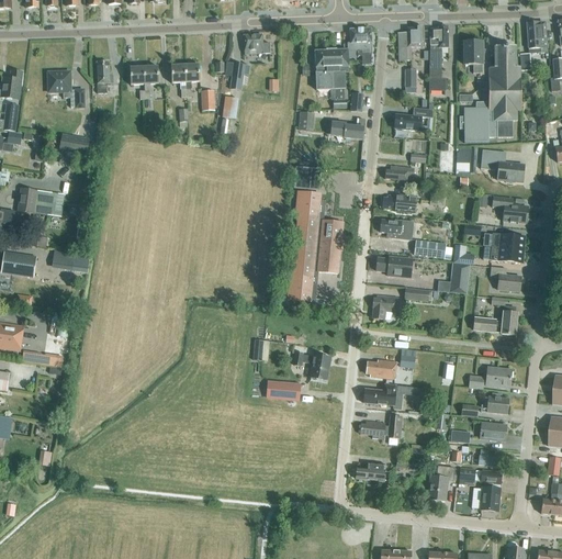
[(541,46),(548,46),(546,21),(527,22),(529,41),(528,42),(528,45),(529,46),(529,52),(541,52),(541,46)]
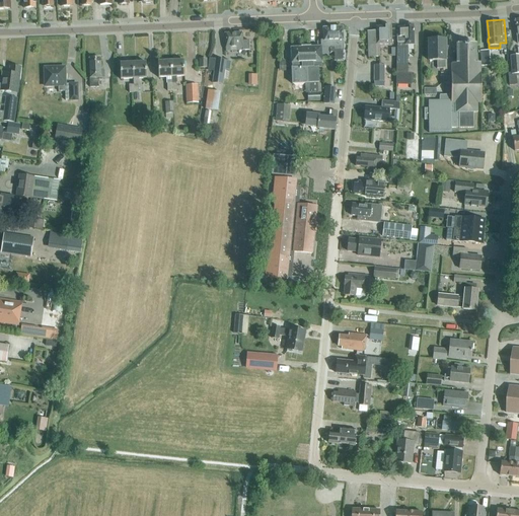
[(379,42),(391,42),(391,23),(382,24),(376,25),(376,28),(368,29),(369,55),(380,55),(379,42)]
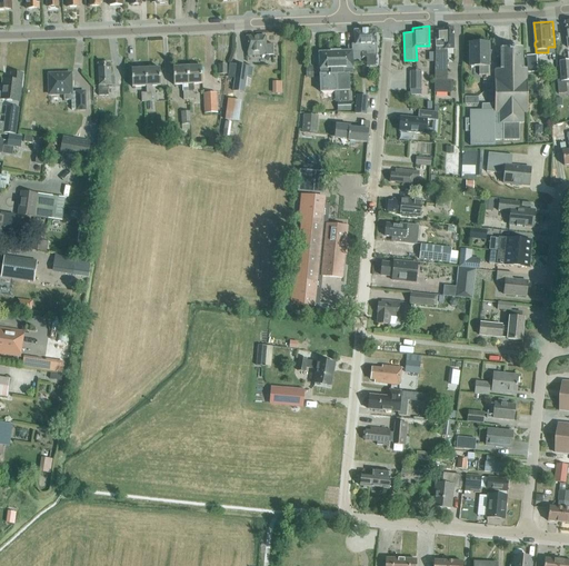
[(435,36),(436,43),(436,50),(435,78),(435,89),(451,89),(451,79),(446,79),(447,50),(447,47),(453,47),(453,26),(443,26),(443,28),(436,28),(436,36),(435,36)]
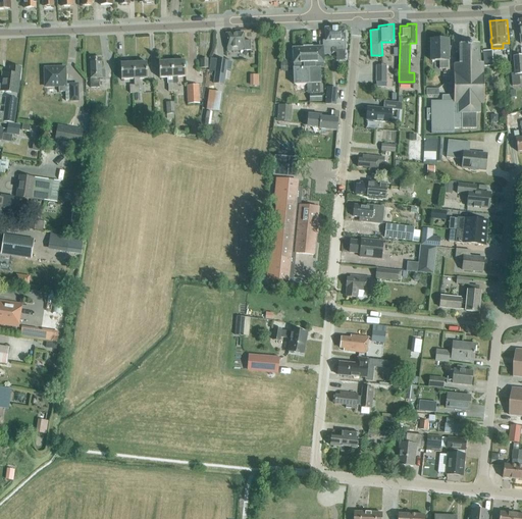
[(322,38),(322,44),(323,44),(323,46),(335,46),(335,48),(346,47),(345,24),(325,26),(325,38),(322,38)]
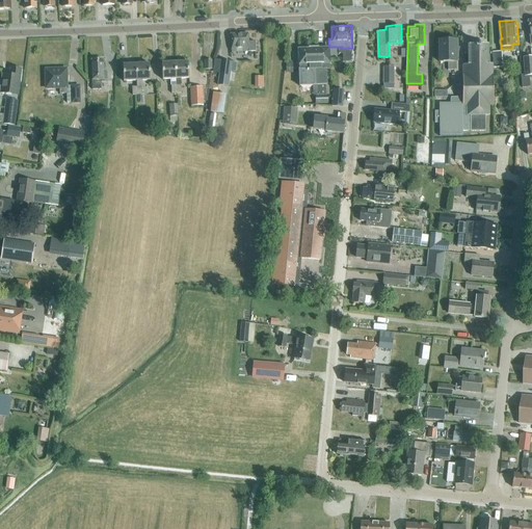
[(255,49),(255,38),(248,38),(248,31),(231,32),(231,50),(255,49)]
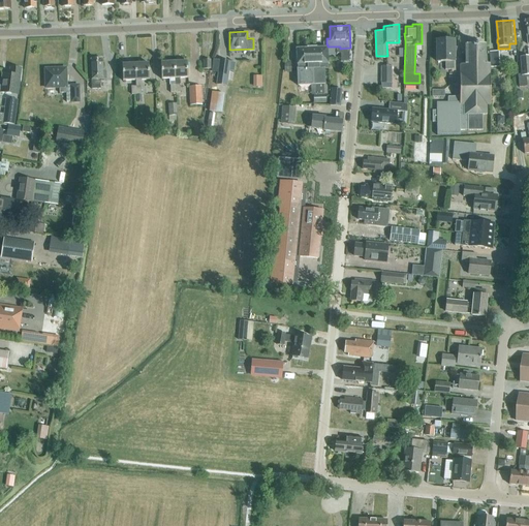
[(445,67),(454,67),(454,37),(437,38),(437,59),(445,59),(445,67)]
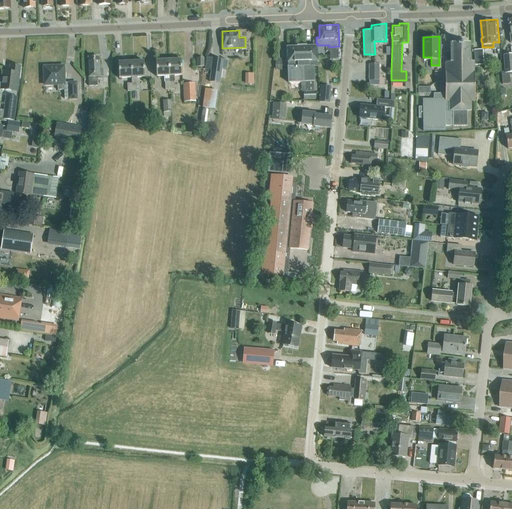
[(470,59),(470,56),(470,41),(463,41),(463,40),(458,40),(458,41),(451,41),(451,60),(446,60),(446,69),(445,69),(445,82),(443,82),(443,87),(445,87),(445,90),(434,91),(434,97),(423,97),(423,104),(419,104),(419,115),(423,115),(423,128),(445,128),(445,124),(468,124),(467,109),(471,109),(471,99),(475,99),(475,70),(474,70),(474,59),(470,59)]
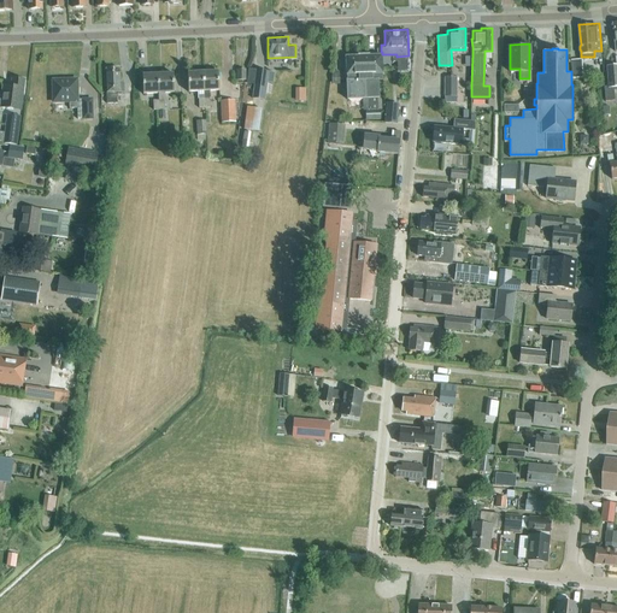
[(382,52),(381,52),(369,53),(369,52),(358,52),(358,53),(346,54),(347,96),(365,95),(365,108),(380,107),(380,95),(378,71),(383,71),(382,54),(382,52)]
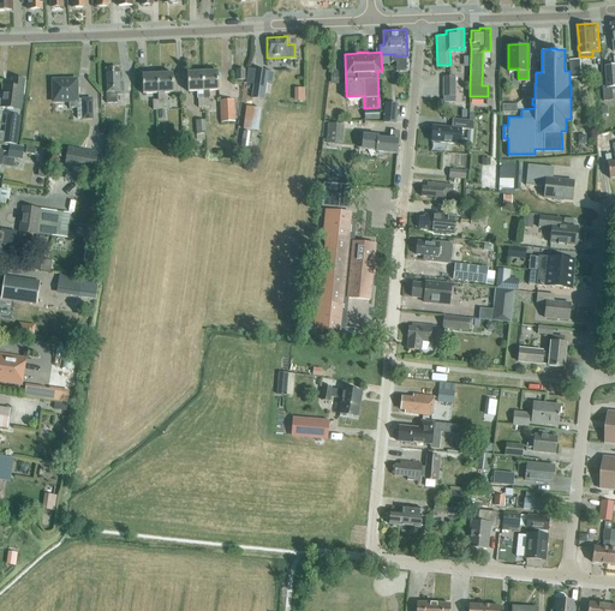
[(579,57),(569,58),(571,75),(580,75),(579,57)]
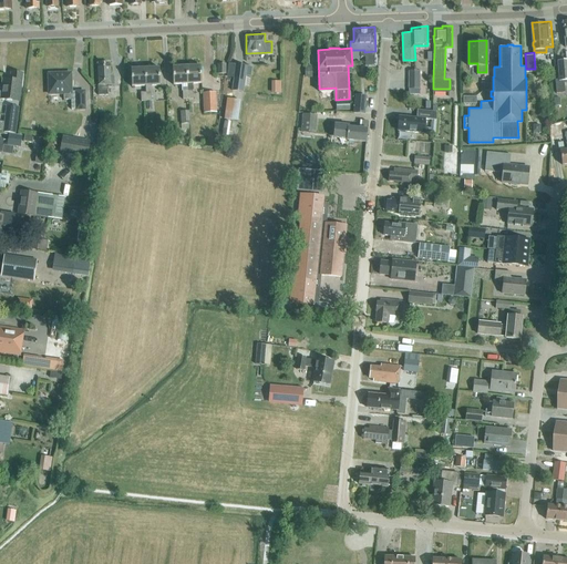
[(566,58),(558,59),(559,77),(556,77),(557,91),(565,90),(564,81),(566,80),(566,58)]
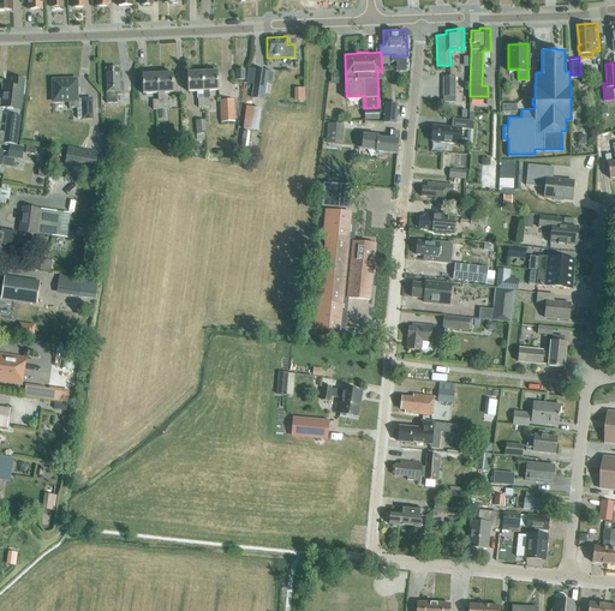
[(119,81),(119,65),(106,66),(106,89),(106,100),(115,99),(115,89),(123,89),(123,81),(119,81)]
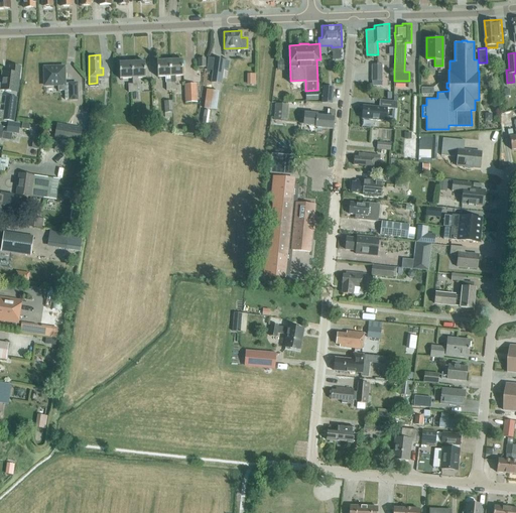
[(222,81),(224,67),(229,67),(229,58),(209,55),(207,67),(213,68),(211,80),(222,81)]
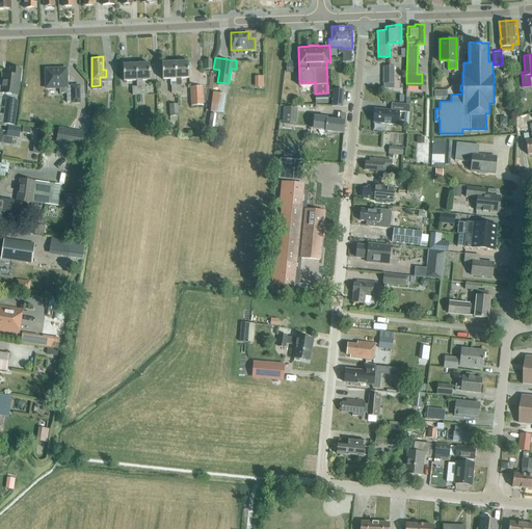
[(175,59),(161,60),(162,77),(169,77),(169,80),(170,80),(170,91),(176,90),(175,59)]
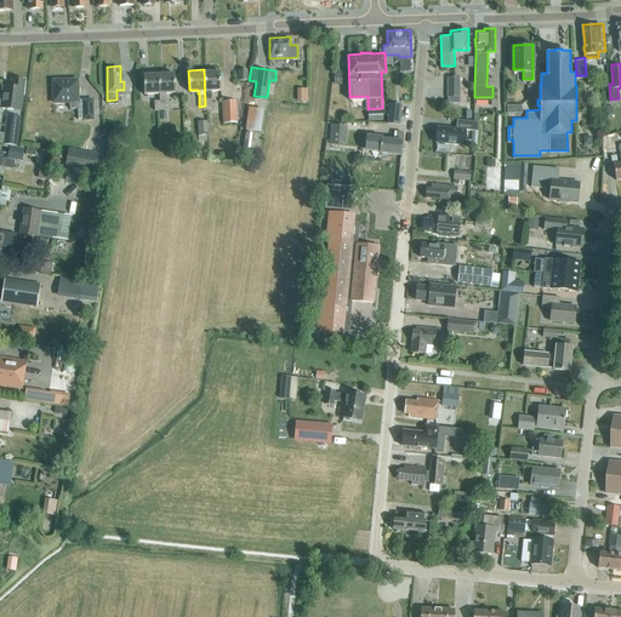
[(218,69),(204,69),(205,106),(210,106),(210,89),(220,89),(218,69)]
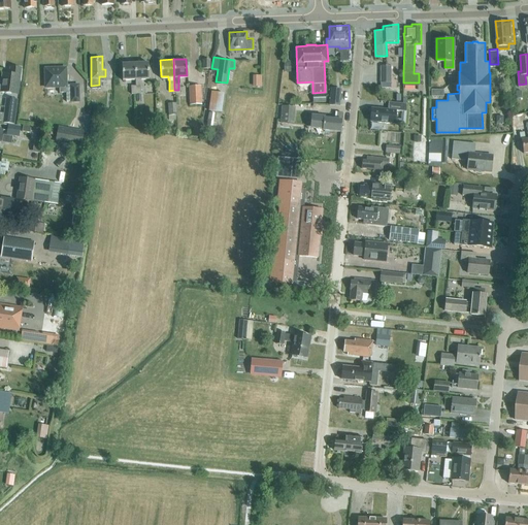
[(147,60),(135,61),(135,77),(135,84),(136,92),(139,91),(139,83),(141,83),(141,77),(149,76),(147,60)]
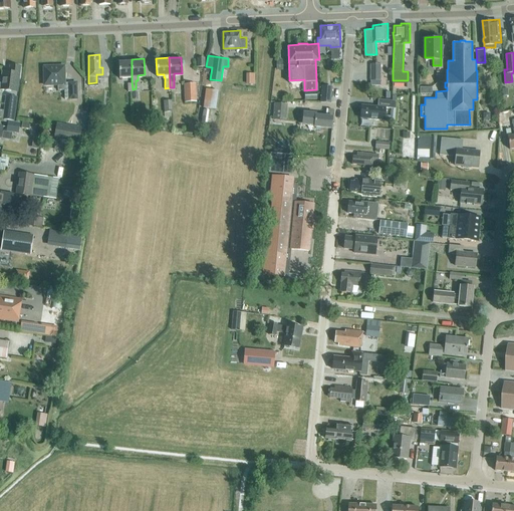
[(132,75),(132,59),(118,59),(119,75),(132,75)]
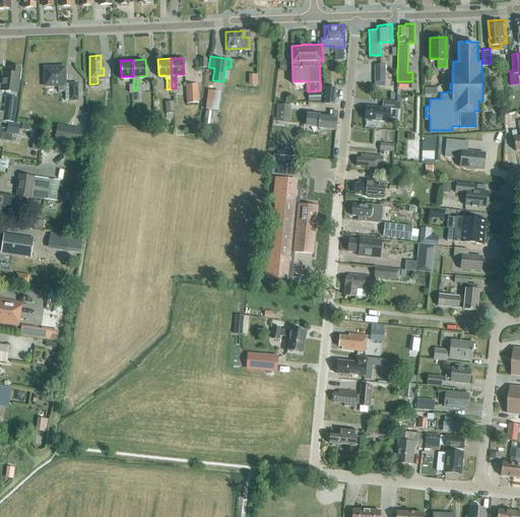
[(385,79),(385,62),(375,62),(375,79),(385,79)]
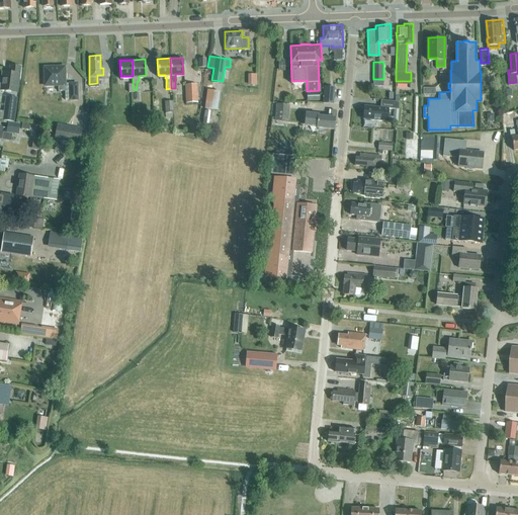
[(17,85),(20,65),(9,63),(9,70),(2,69),(0,80),(0,87),(10,89),(11,84),(17,85)]
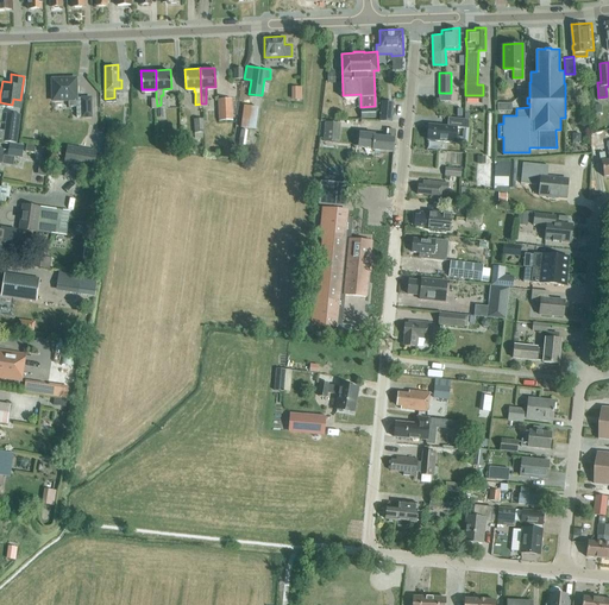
[(76,96),(76,76),(52,77),(52,99),(68,98),(68,105),(76,105),(76,115),(90,114),(90,95),(81,95),(81,96),(76,96)]
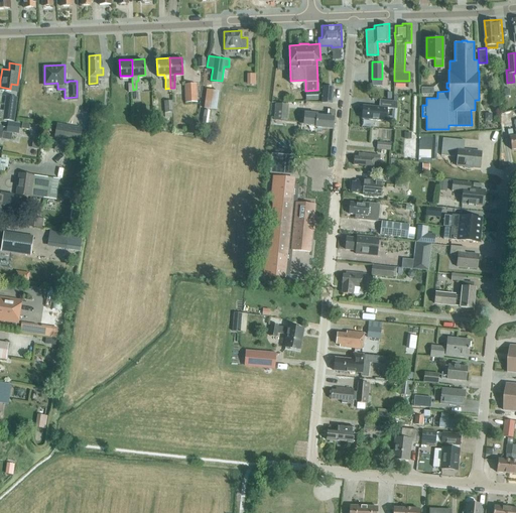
[(247,82),(256,82),(256,71),(247,71),(247,82)]
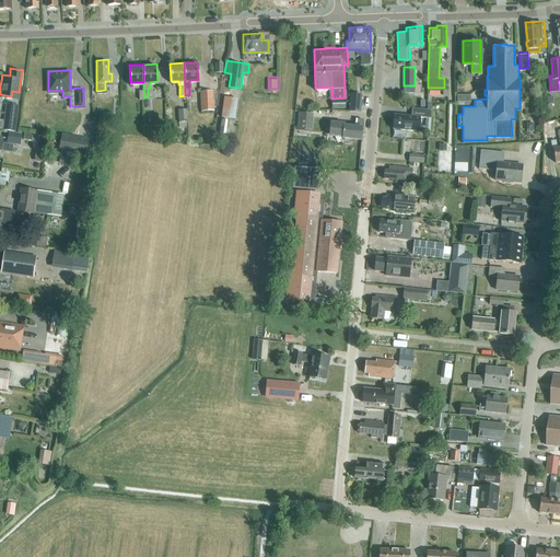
[(214,108),(213,89),(200,89),(201,108),(214,108)]
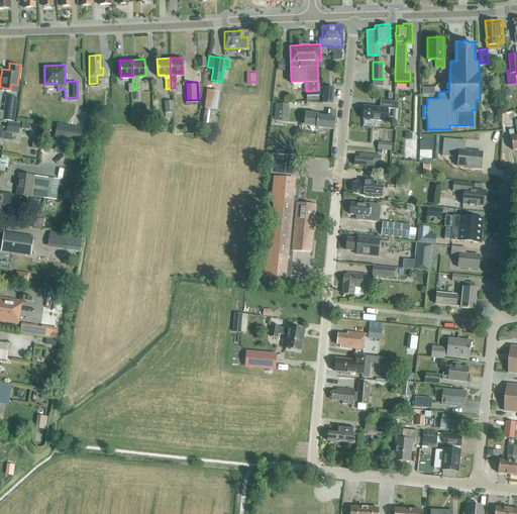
[(333,101),(334,85),(324,84),(322,100),(333,101)]
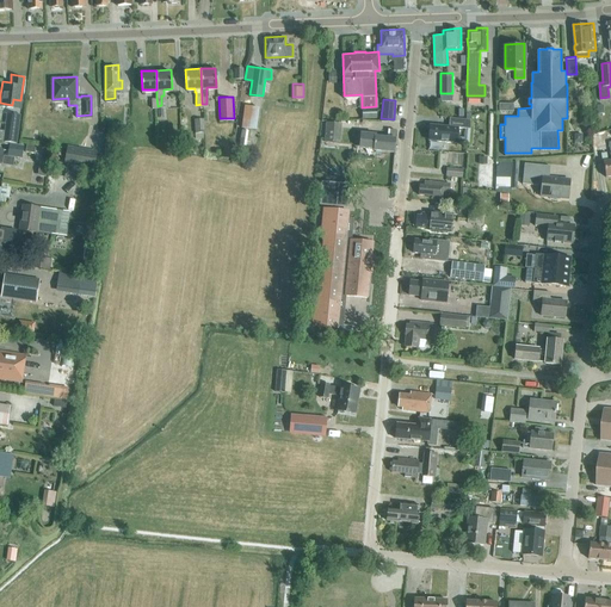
[(259,105),(245,104),(241,125),(257,128),(259,105)]
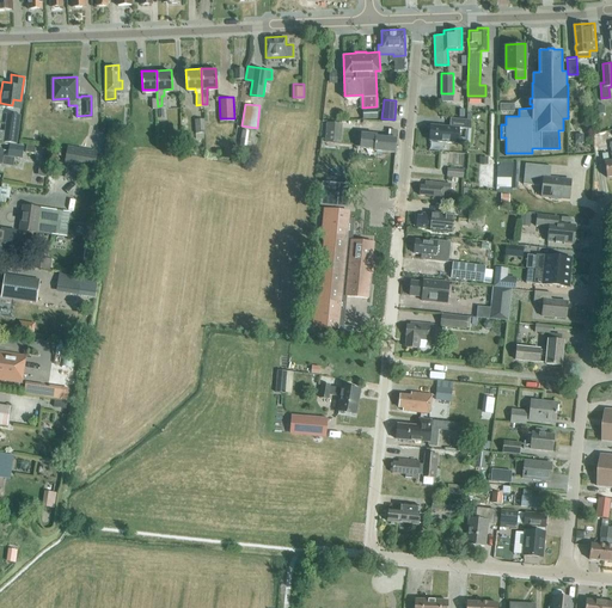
[(16,141),(20,114),(7,111),(4,139),(10,140),(10,141),(19,142),(19,141),(16,141)]
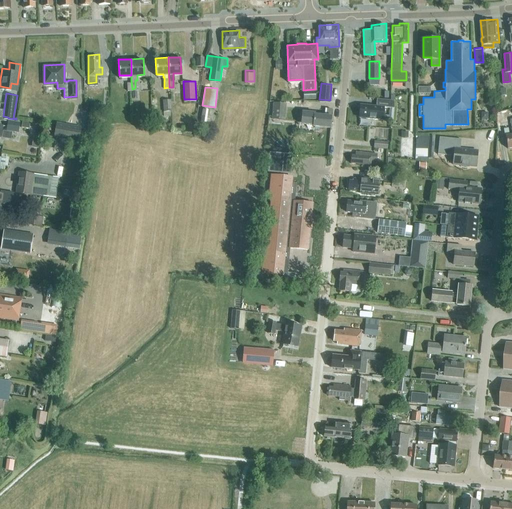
[(394,107),(394,99),(378,98),(377,104),(361,103),(360,116),(383,118),(384,106),(394,107)]
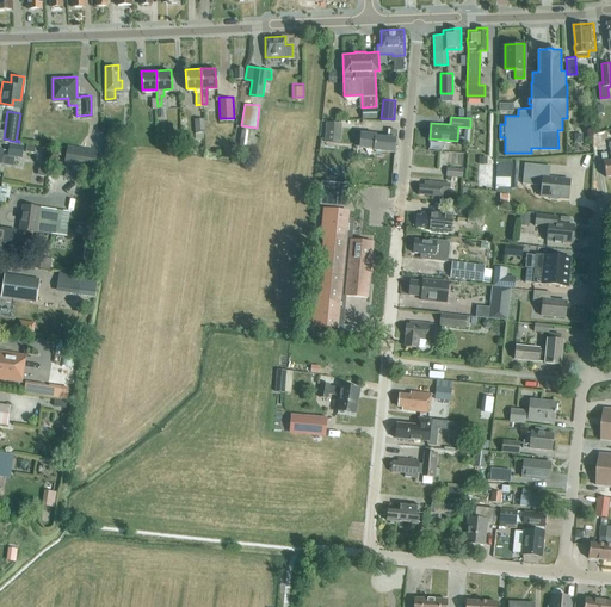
[(340,140),(343,121),(326,119),(325,138),(340,140)]
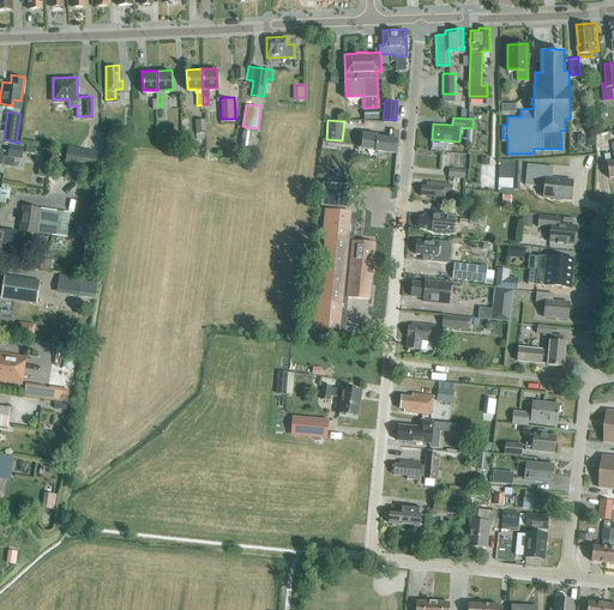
[(389,136),(377,134),(377,132),(362,131),(361,146),(375,148),(375,149),(397,151),(398,137),(397,137),(398,127),(390,127),(389,136)]
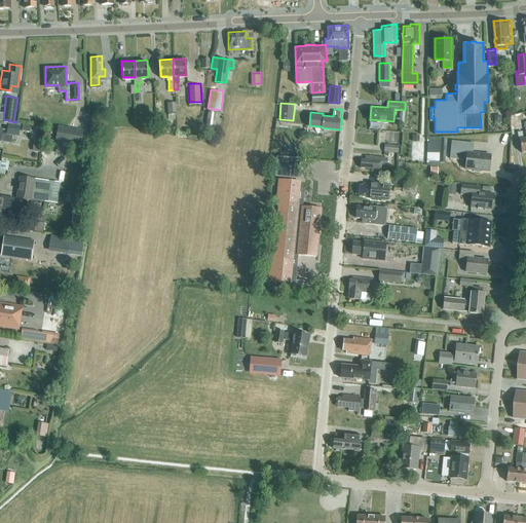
[(19,135),(21,122),(16,121),(16,122),(8,121),(6,132),(3,132),(2,139),(11,141),(12,134),(19,135)]
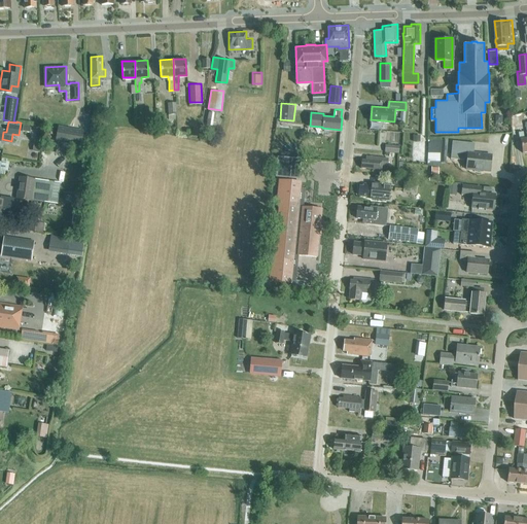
[(83,130),(58,125),(56,139),(81,144),(83,130)]
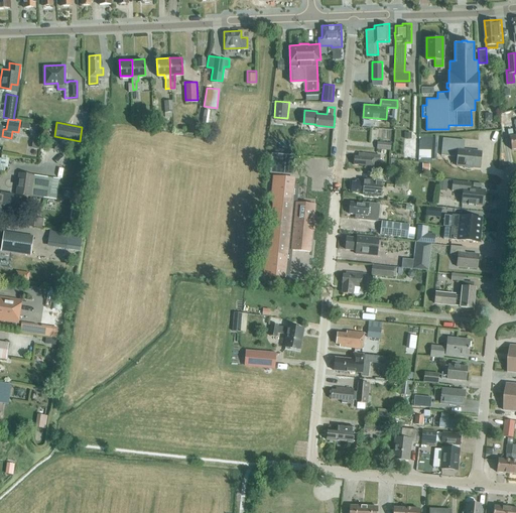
[(481,150),(464,148),(465,138),(442,135),(441,153),(458,155),(457,164),(465,164),(464,166),(469,167),(473,167),(473,165),(480,166),(481,150)]
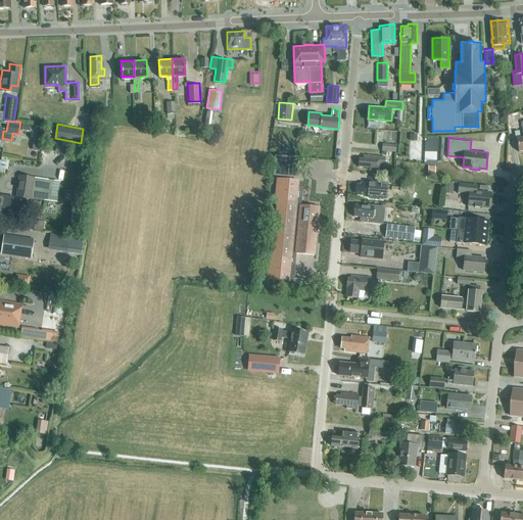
[(395,150),(396,143),(382,142),(381,148),(395,150)]
